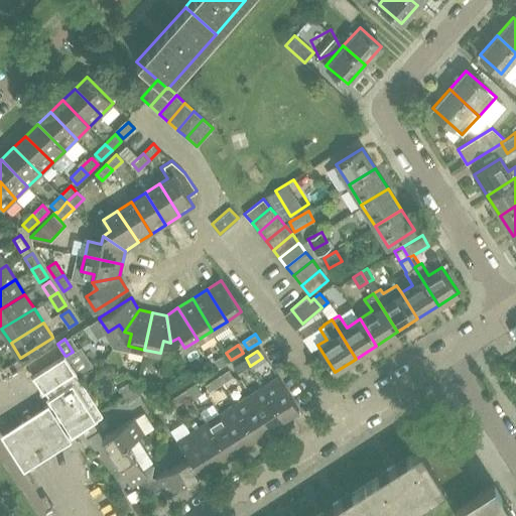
[(214,360),(219,368),(231,360),(226,353),(214,360)]
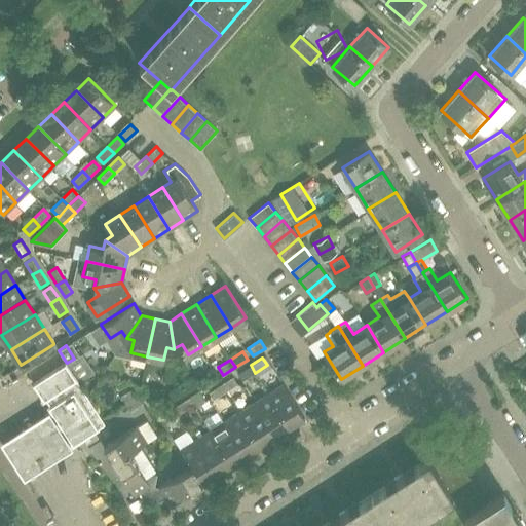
[(106,424),(67,363),(66,362),(33,383),(43,400),(46,398),(52,407),(49,409),(73,445),(106,424)]
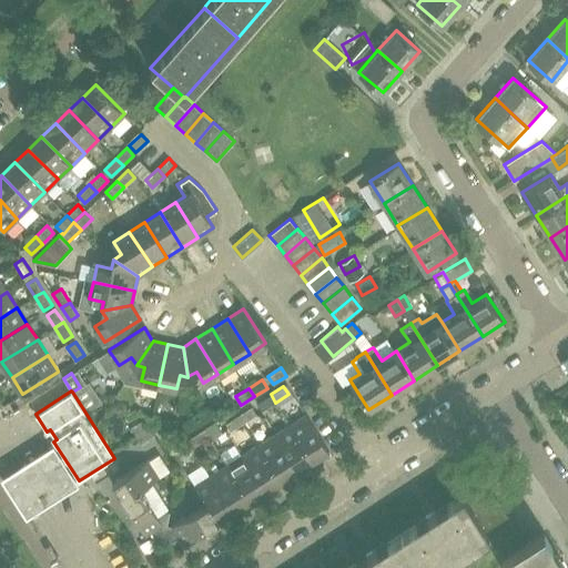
[(271,394),(256,403),(262,411),(275,403),(271,394)]
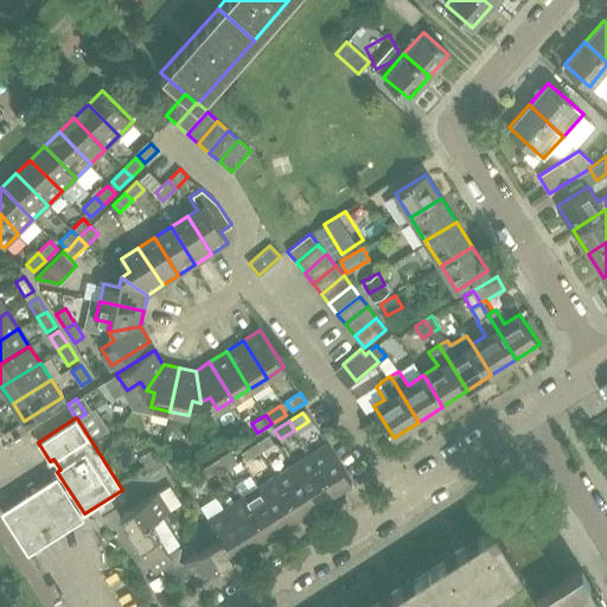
[(223,434),(209,442),(210,443),(215,452),(229,443),(223,434)]
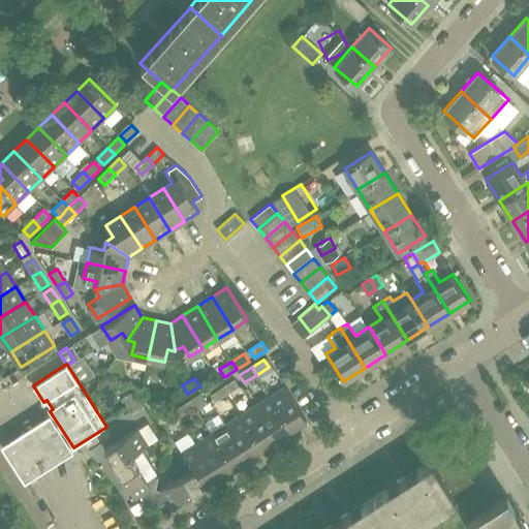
[(235,378),(221,386),(226,394),(240,385),(235,378)]
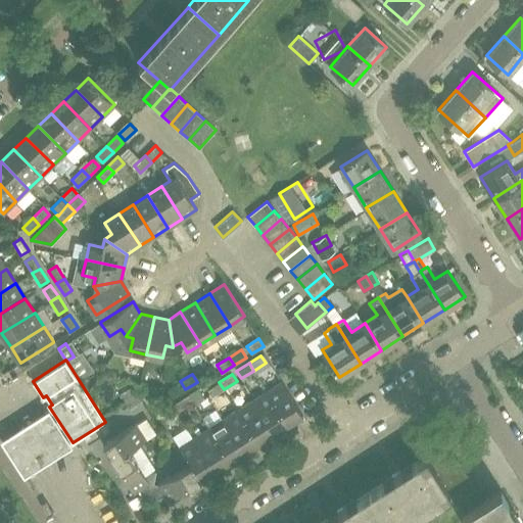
[(168,389),(173,397),(185,389),(181,382),(180,381),(168,389)]
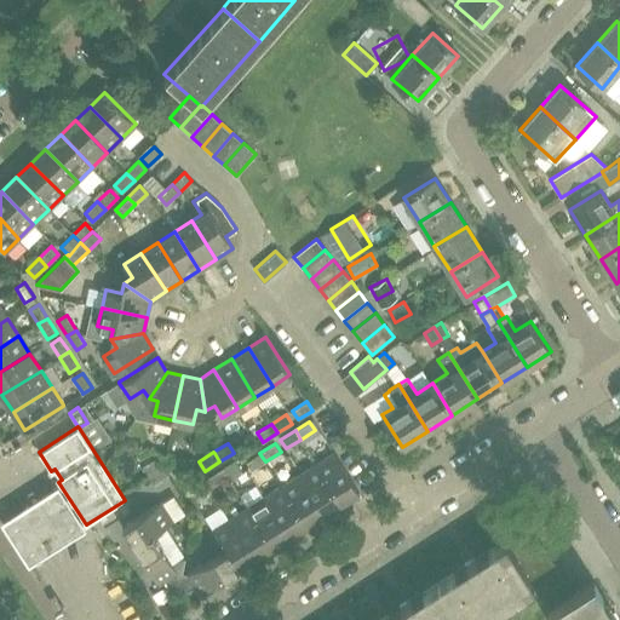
[(359,491),(334,452),(316,463),(340,501),(359,491)]
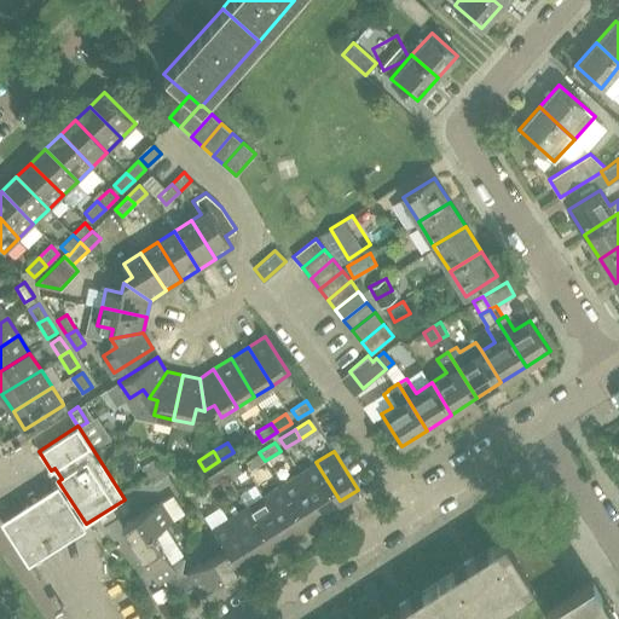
[(246,461),(246,462),(252,470),(265,461),(259,452),(246,461)]
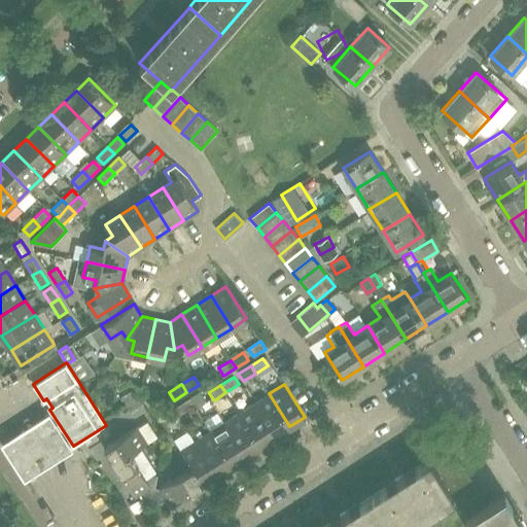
[(139,395),(136,391),(134,388),(121,396),(126,403),(139,395)]
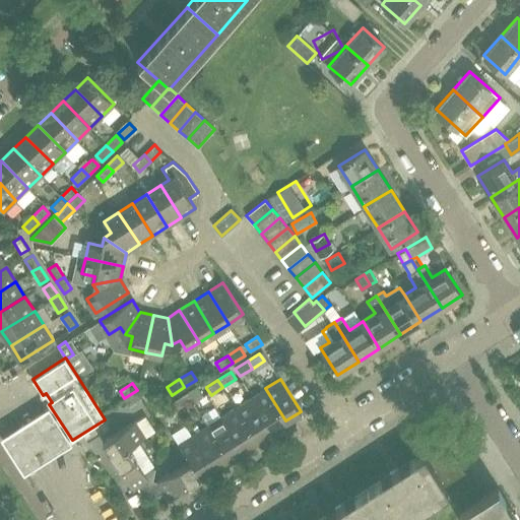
[(199,385),(186,393),(191,400),(203,392),(199,385)]
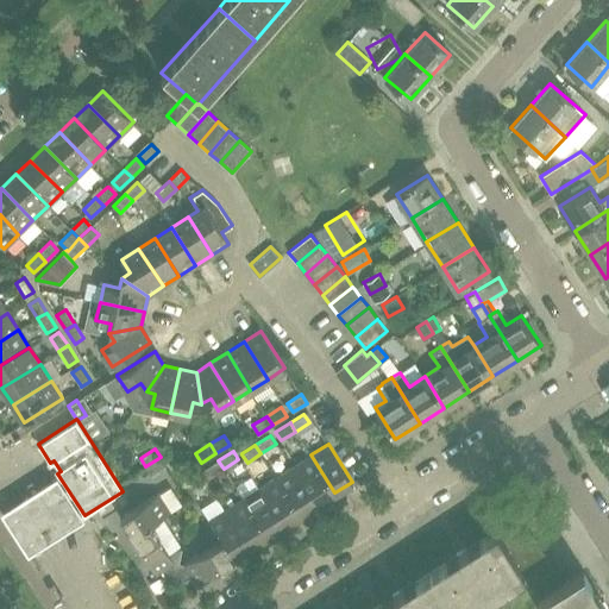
[(311,454),(293,465),(318,503),(334,493),(311,454)]
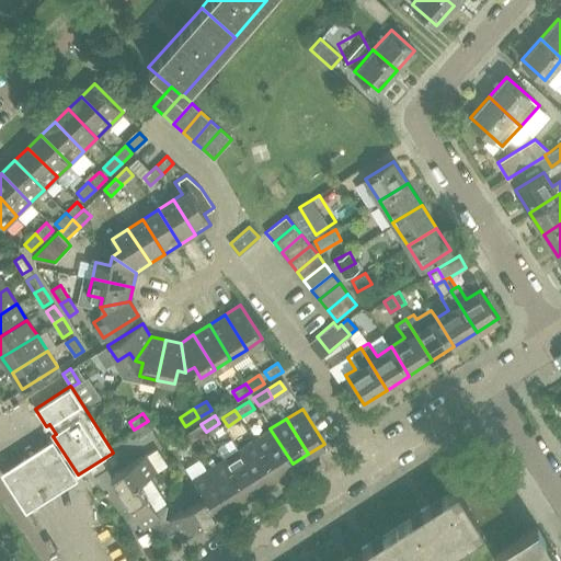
[(139,438),(152,430),(148,421),(134,430),(139,438)]
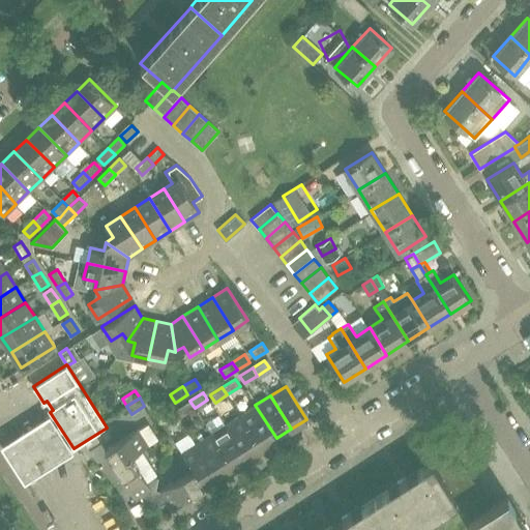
[(178,408),(182,415),(195,408),(189,401),(178,408)]
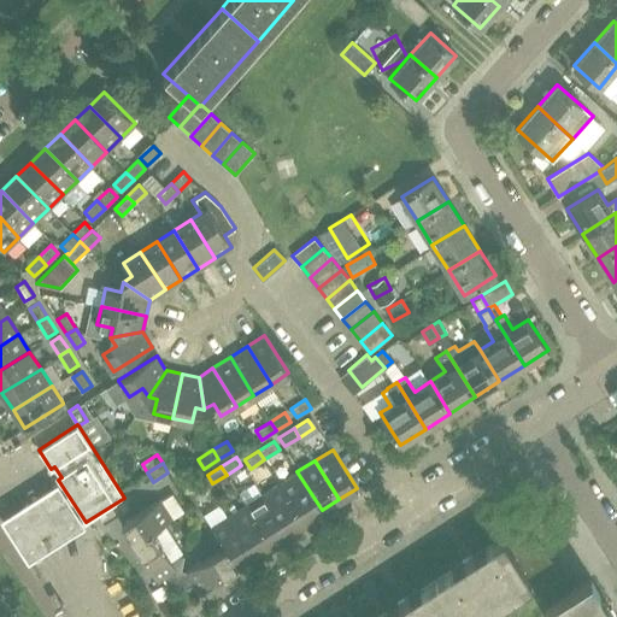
[(178,476),(188,491),(198,485),(188,470),(178,476)]
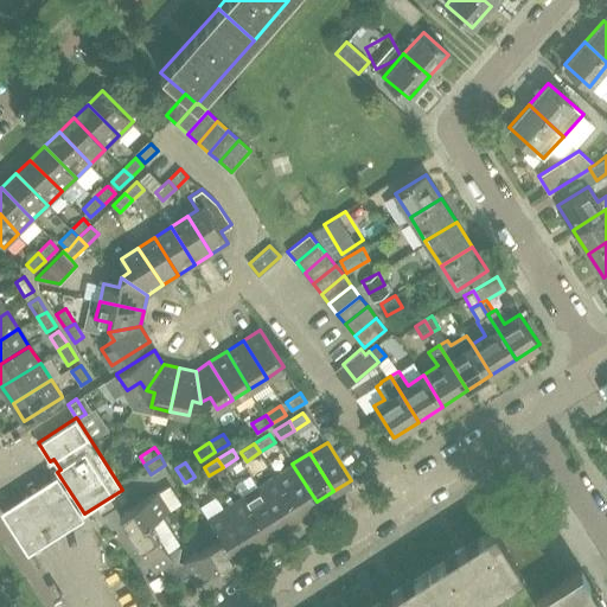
[(292,464),(275,474),(300,512),(317,502),(292,464)]
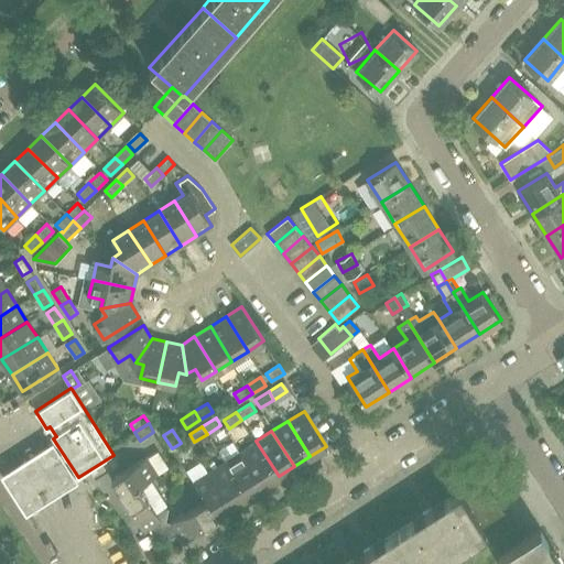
[(256,441),(240,451),(263,486),(279,476),(256,441)]
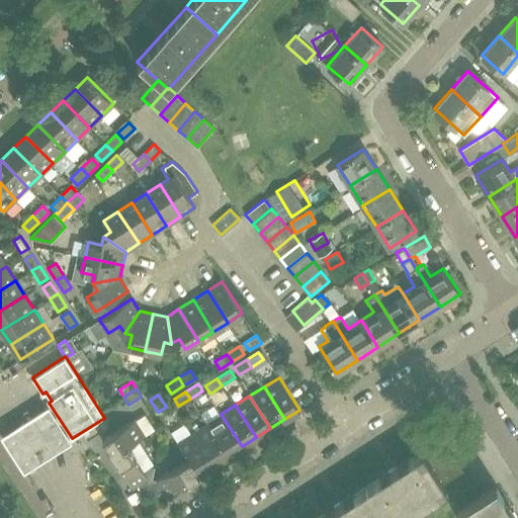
[(221,414),(206,423),(228,455),(242,446),(221,414)]
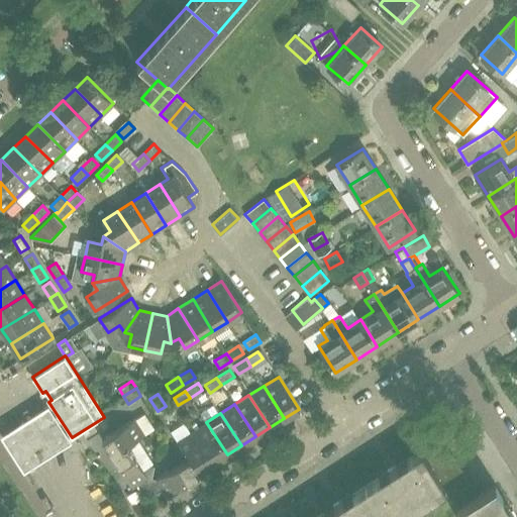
[(102,439),(111,453),(126,443),(127,444),(143,433),(134,418),(102,439)]
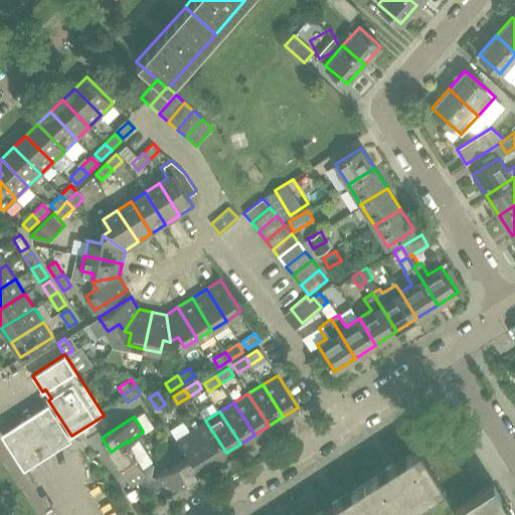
[(205,420),(191,431),(212,462),(226,453),(205,420)]
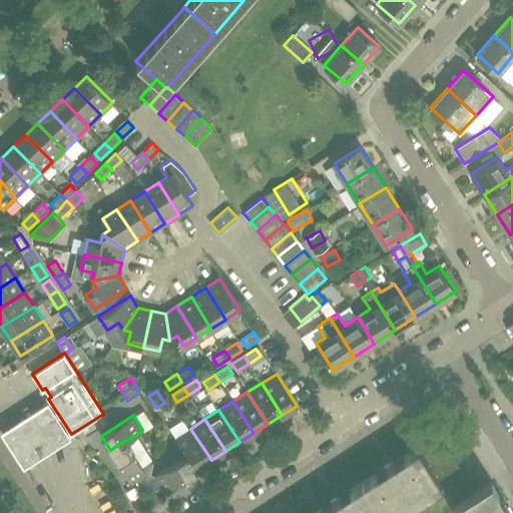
[(175,438),(186,454),(196,469),(211,460),(190,429),(175,438)]
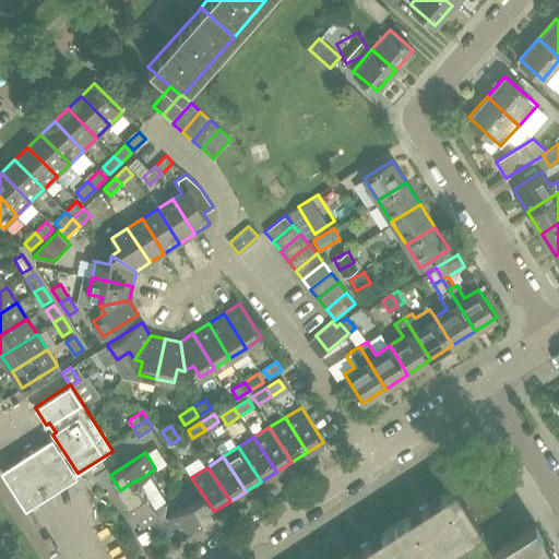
[(151,528),(161,530),(164,516),(159,515),(138,480),(137,479),(120,490),(143,525),(149,522),(151,526),(151,528)]
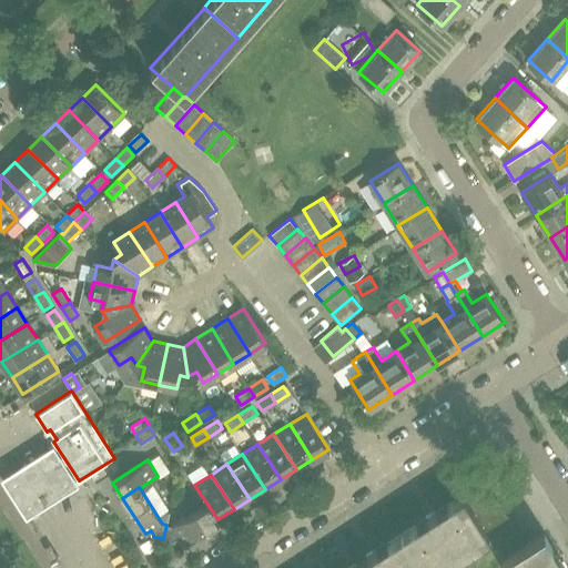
[(462,494),(402,533),(424,567),(437,567),(488,536),(488,535),(480,524),(474,513),(466,501),(462,494)]
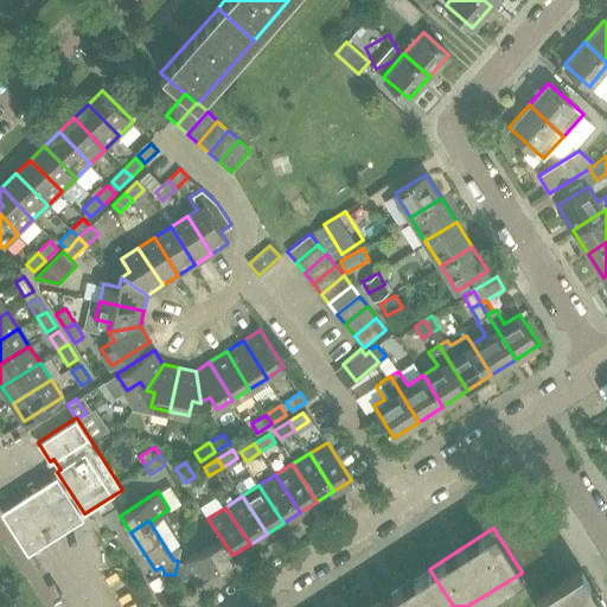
[(183,561),(178,561),(174,575),(186,577),(186,576),(191,574),(195,580),(232,555),(221,537),(183,561)]
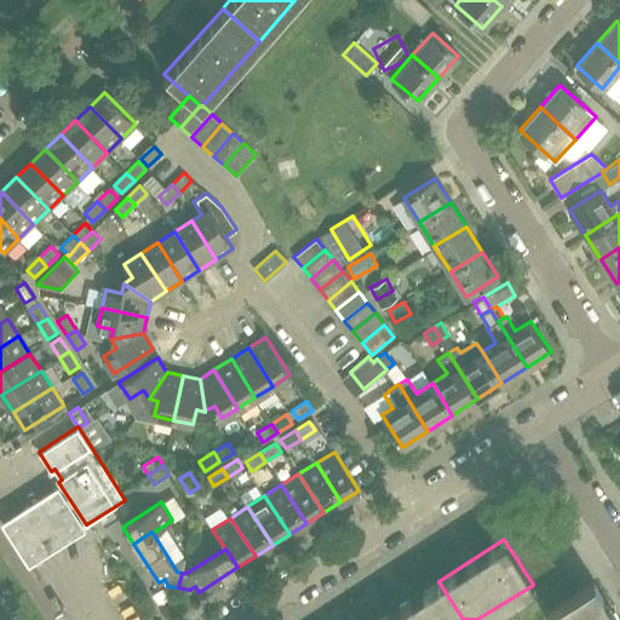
[(574,592),(566,580),(540,596),(547,609),(574,592)]
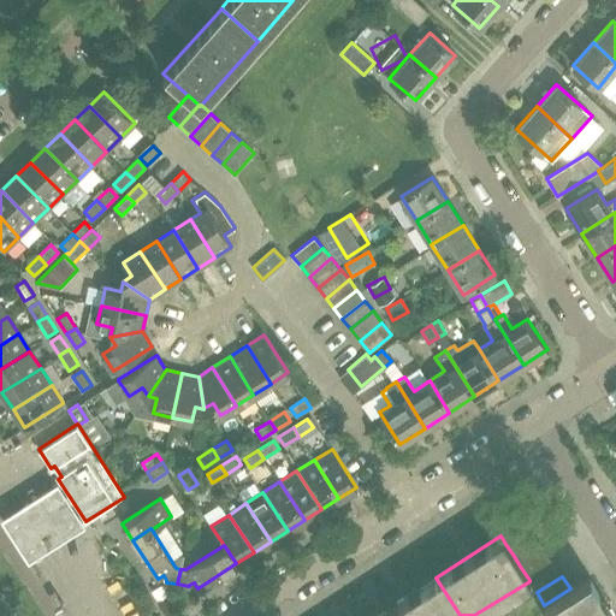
[(544,605),(550,615),(614,615),(590,576),(570,588),(544,605)]
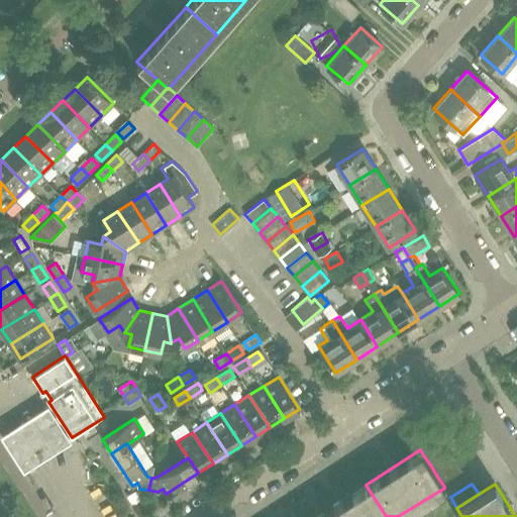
[(386,516),(366,485),(315,516),(386,516)]
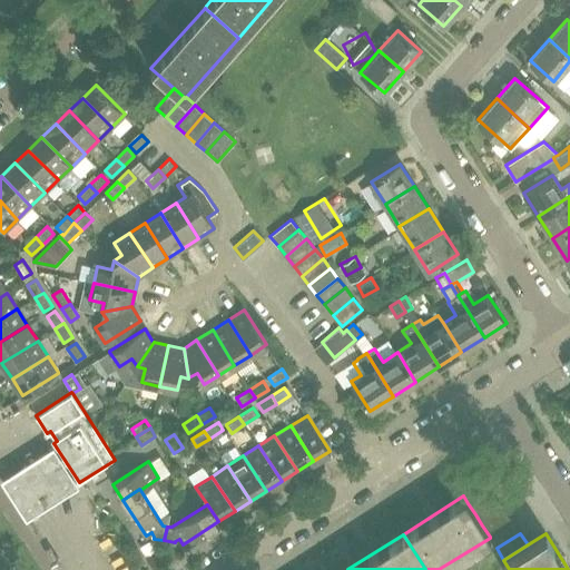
[(138,546),(145,557),(157,550),(150,539),(138,546)]
